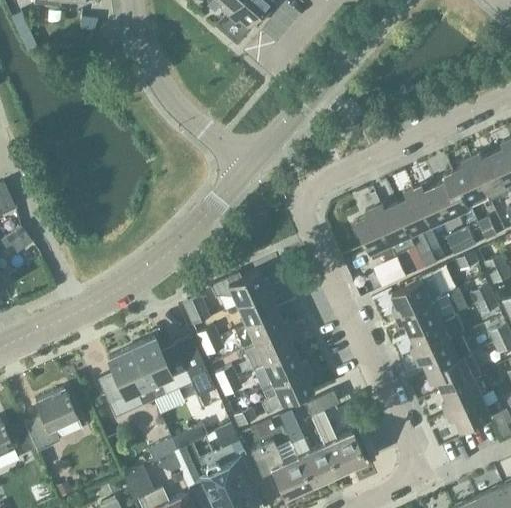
[(218,0),(223,4),(220,8),(228,14),(240,0),(218,0)]
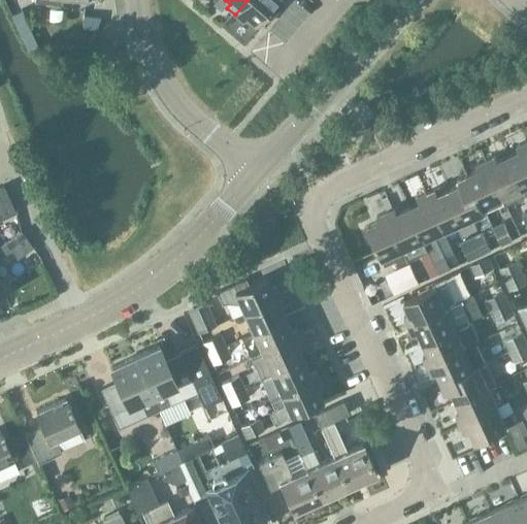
[(248,0),(235,14),(243,22),(246,18),(256,26),(259,23),(265,28),(285,5),(278,0),(248,0)]
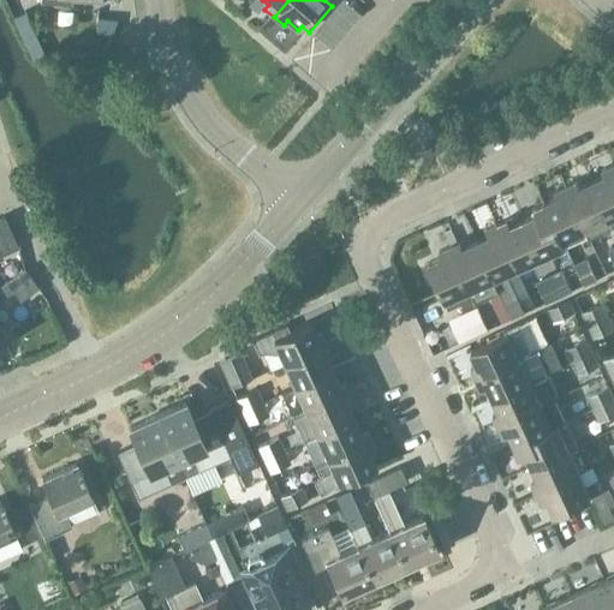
[(17,31),(33,64),(46,58),(31,25),(17,31)]
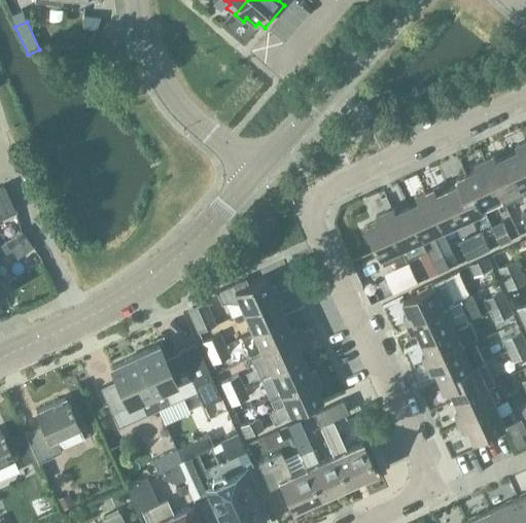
[(525,144),(516,148),(518,153),(507,159),(525,197),(525,144)]
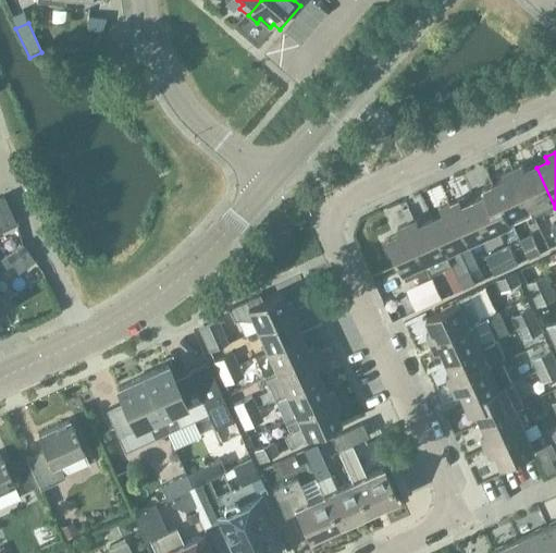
[(523,168),(514,172),(531,211),(534,220),(555,210),(555,208),(536,168),(526,172),(523,168)]
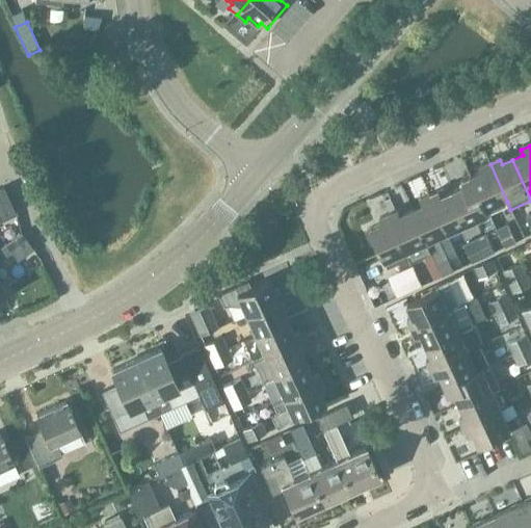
[(507,202),(490,164),(481,168),(483,174),(472,179),(486,211),(487,211),(507,202)]
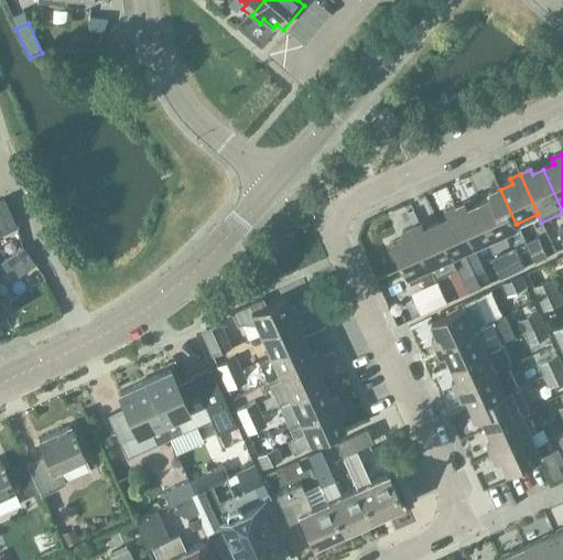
[(516,224),(500,190),(490,194),(493,198),(480,204),(497,239),(519,229),(517,224),(516,224)]
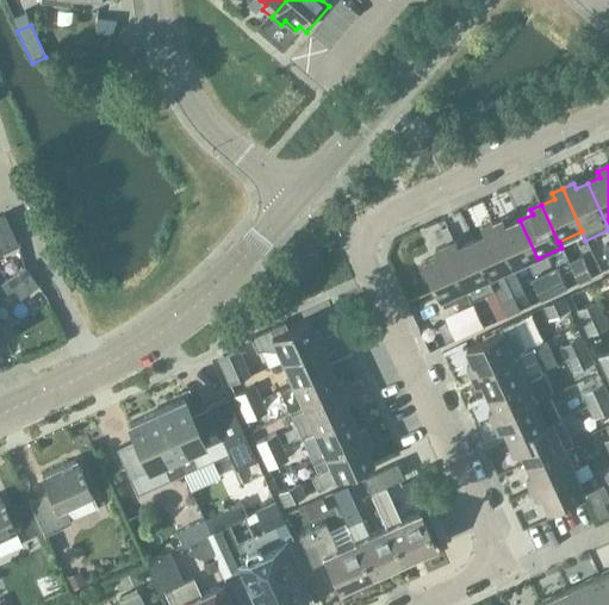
[(0,219),(0,256),(19,249),(5,218),(0,219)]
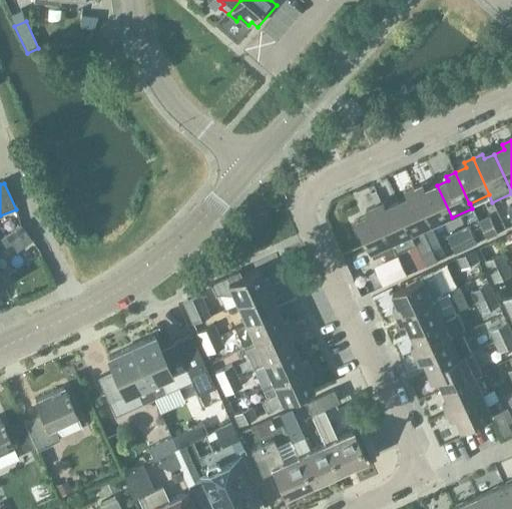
[(452,217),(437,185),(427,190),(425,186),(415,190),(432,226),(452,217)]
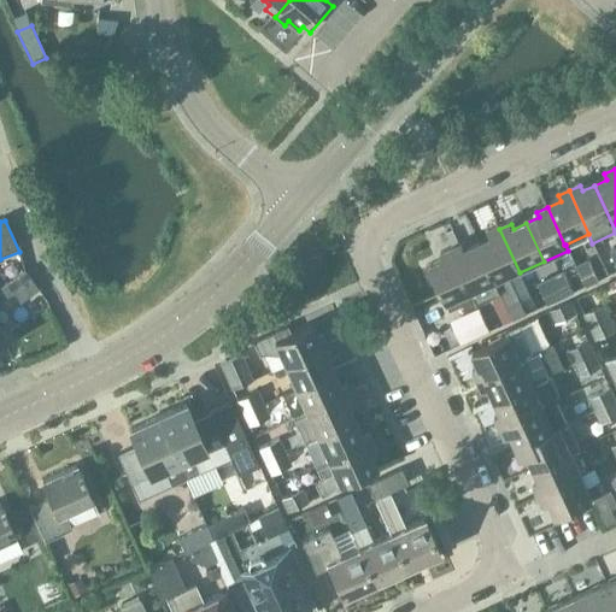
[(491,240),(479,245),(503,296),(500,296),(512,323),(527,317),(508,278),(520,272),(499,229),(488,234),(491,240)]
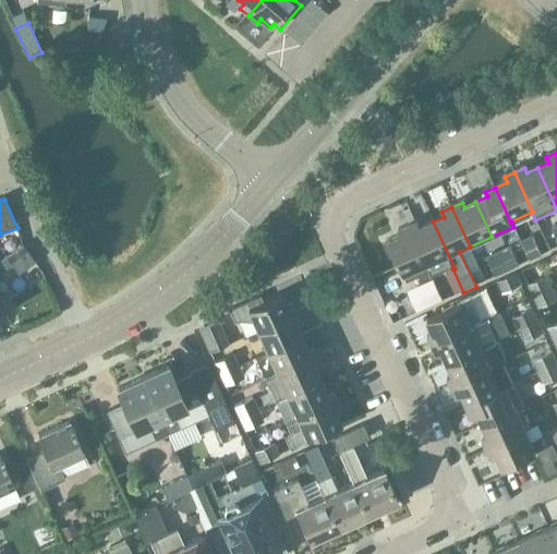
[(455,268),(433,221),(421,227),(419,221),(409,226),(427,266),(433,278),(452,268),(455,268)]
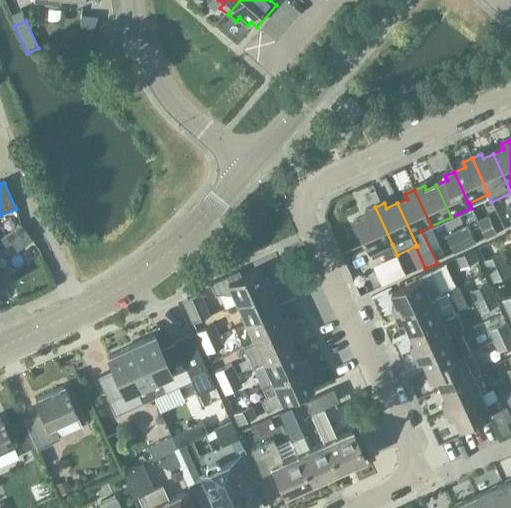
[(392,244),(375,207),(366,211),(368,216),(357,221),(358,223),(354,225),(359,236),(363,234),(375,259),(386,255),(388,259),(397,255),(392,244)]
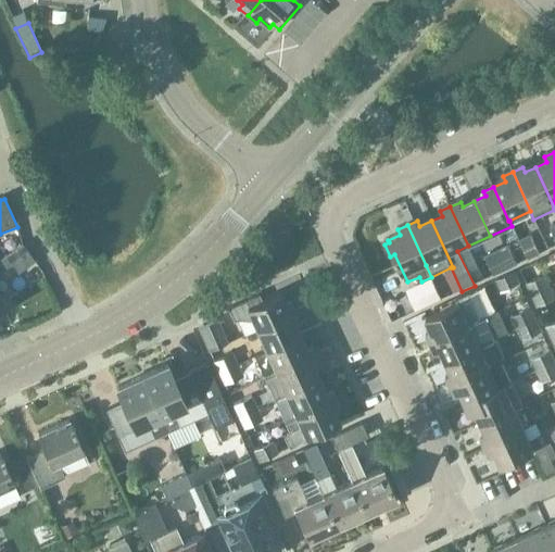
[(529,261),(541,255),(531,237),(520,243),(529,261)]
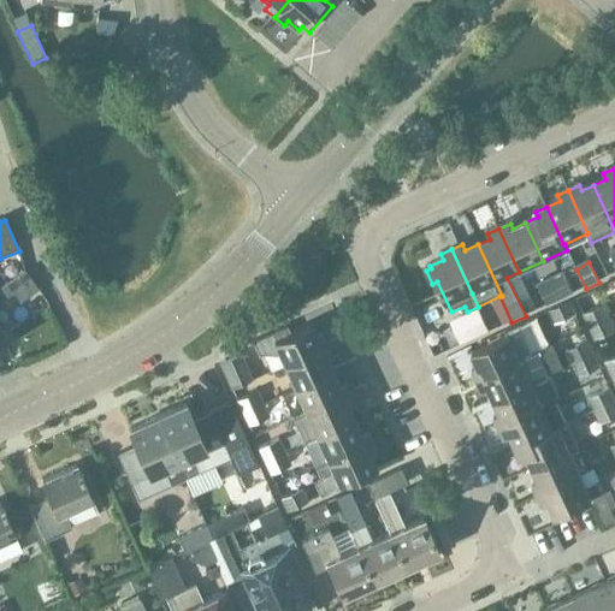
[(6,285),(0,289),(0,297),(4,303),(13,296),(31,283),(25,273),(24,272),(6,285)]
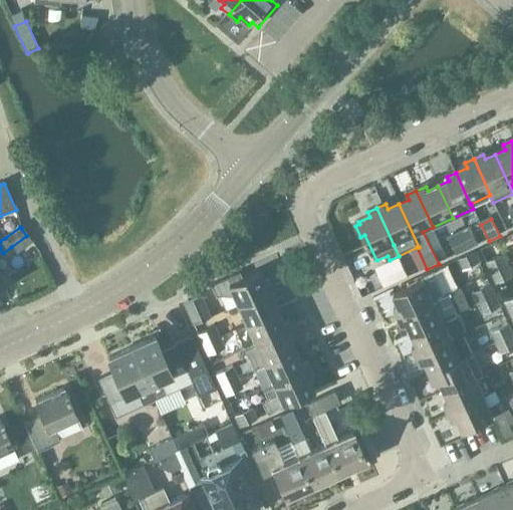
[(471,229),(460,234),(467,251),(479,245),(471,229)]
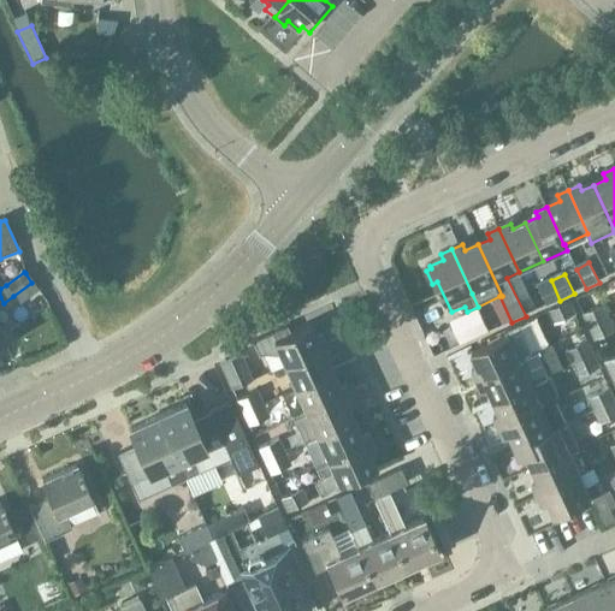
[(560,301),(551,280),(538,288),(548,307),(560,301)]
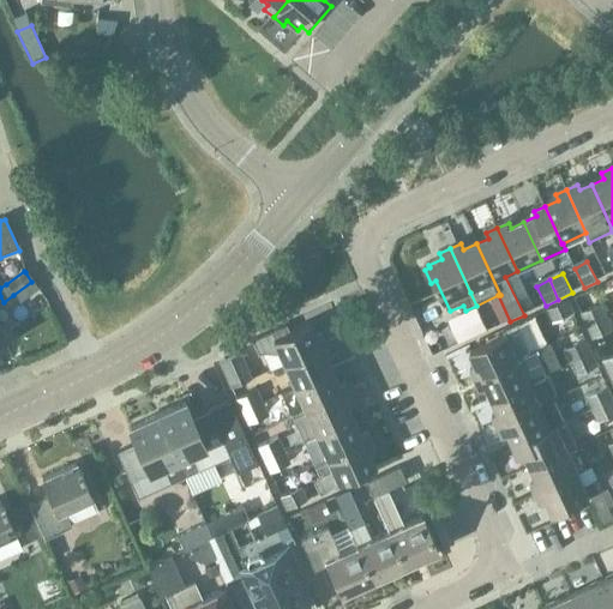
[(13,295),(19,303),(38,290),(31,282),(13,295)]
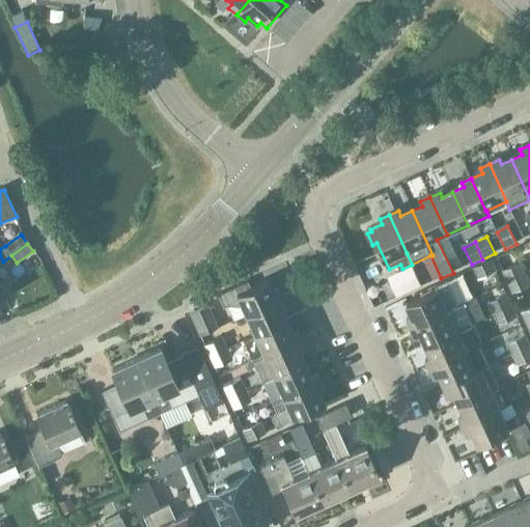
[(492,262),(475,270),(479,281),(497,273),(492,262)]
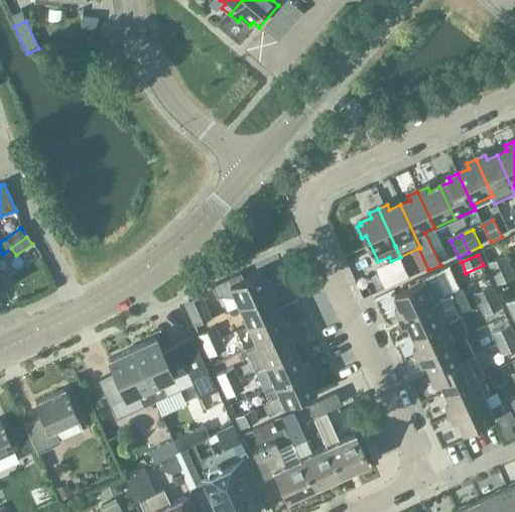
[(494,275),(510,268),(506,258),(490,265),(494,275)]
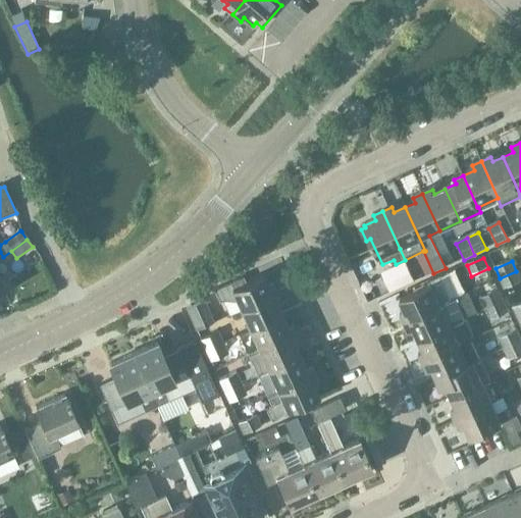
[(395,293),(414,283),(406,264),(385,273),(395,293)]
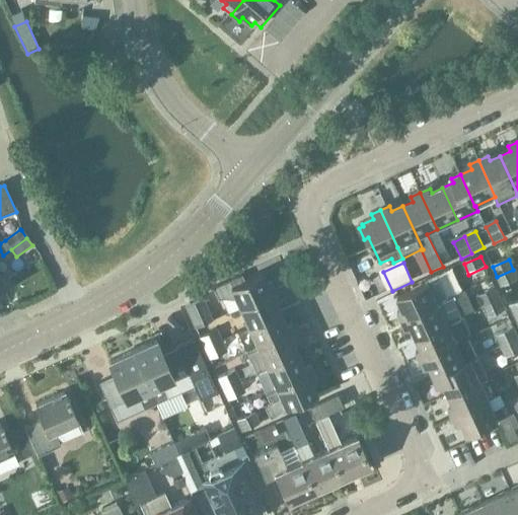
[(517,279),(513,270),(497,277),(502,288),(517,281),(517,279)]
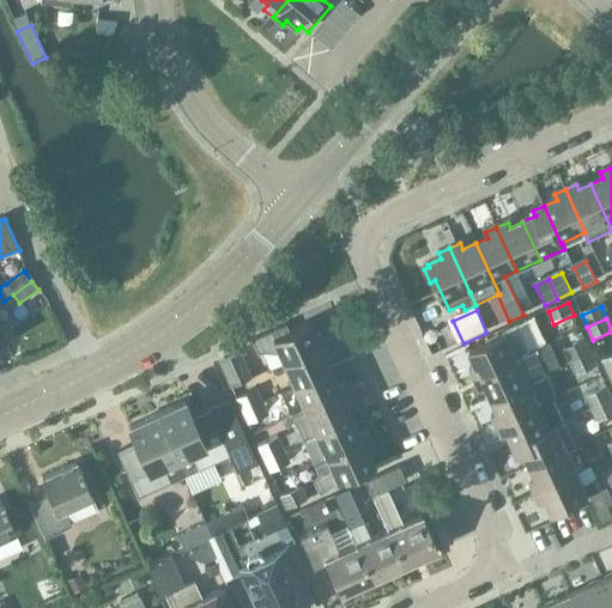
[(283,365),(326,346),(321,335),(315,338),(309,323),(288,333),(285,327),(253,342),(258,356),(279,356),(283,365)]
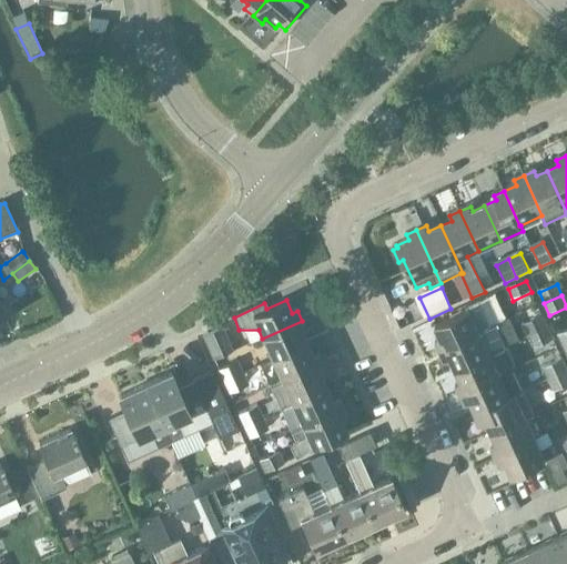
[(494,326),(482,301),(468,306),(471,311),(436,326),(442,340),(436,342),(441,351),(494,326)]
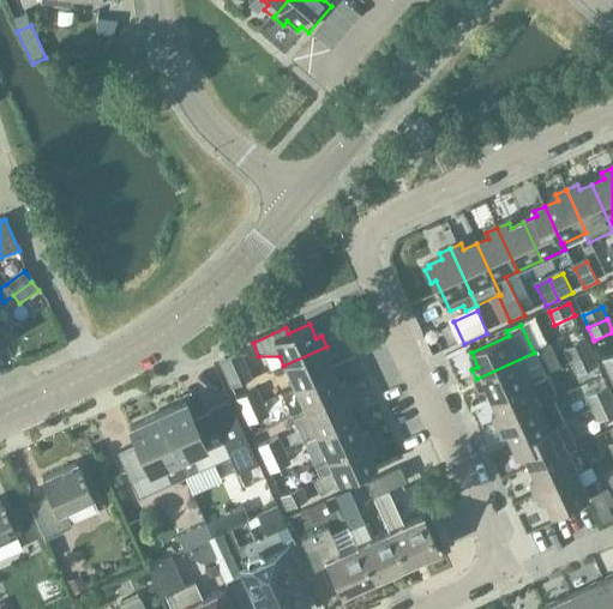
[(572,363),(592,355),(587,343),(568,351),(572,363)]
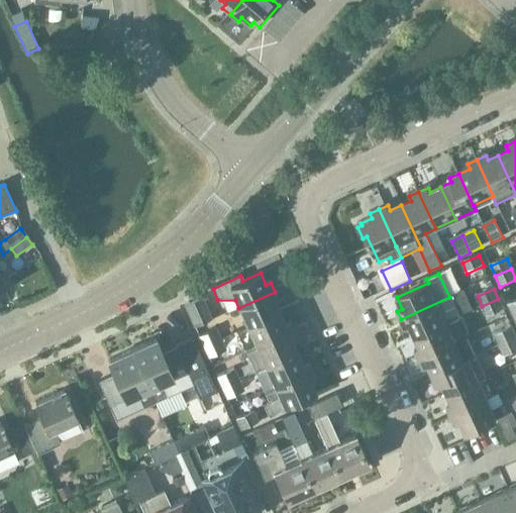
[(275,292),(238,308),(228,313),(237,332),(279,313),(275,303),(279,300),(275,292)]
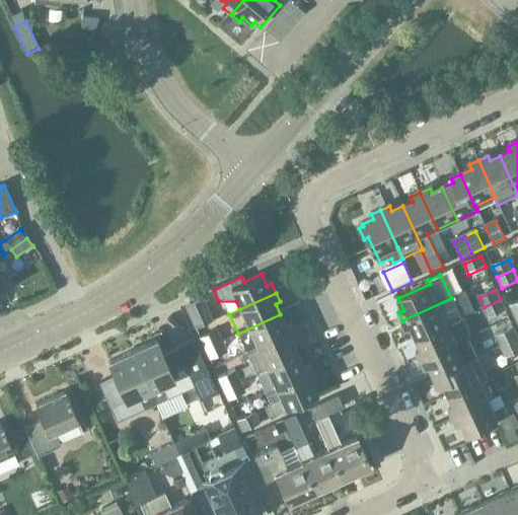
[(453,297),(451,298),(402,320),(407,329),(412,327),(417,339),(458,319),(459,320),(463,318),(453,297)]
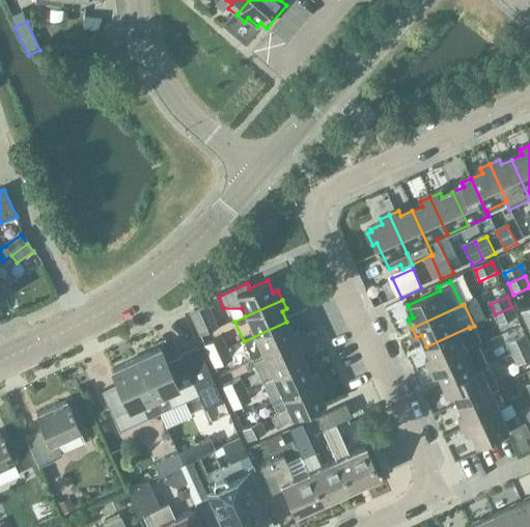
[(511,307),(495,314),(500,326),(517,319),(511,307)]
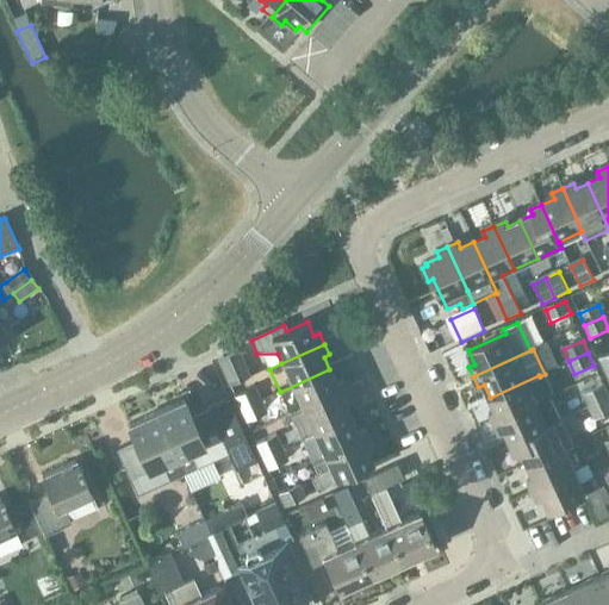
[(238,354),(232,356),(219,362),(230,387),(249,379),(238,354)]
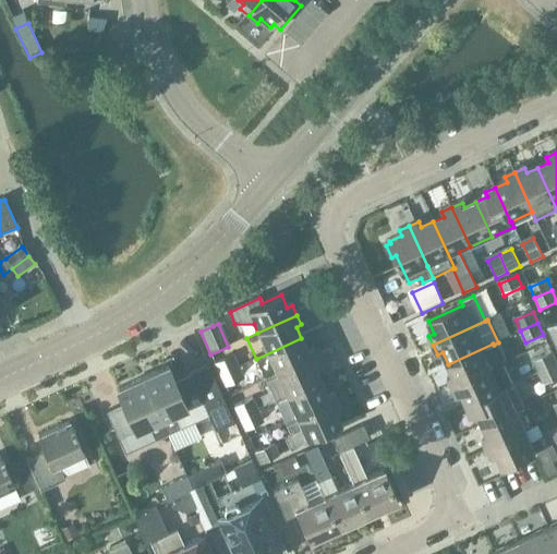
[(307,351),(301,338),(256,359),(265,381),(316,358),(312,348),(307,351)]
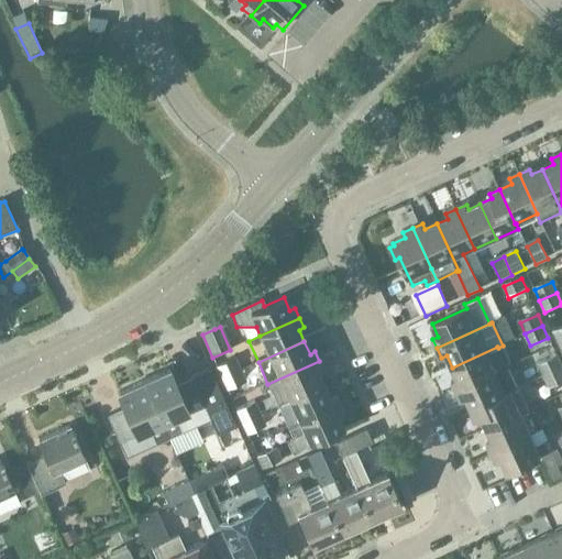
[(503,346),(498,348),(497,347),(452,368),(458,380),(452,382),(456,392),(496,373),(508,368),(511,365),(503,346)]
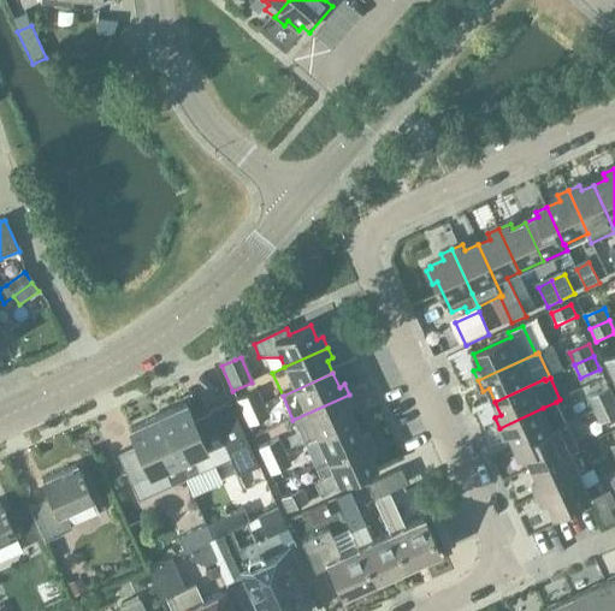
[(596,411),(614,404),(614,402),(609,391),(590,399),(596,411)]
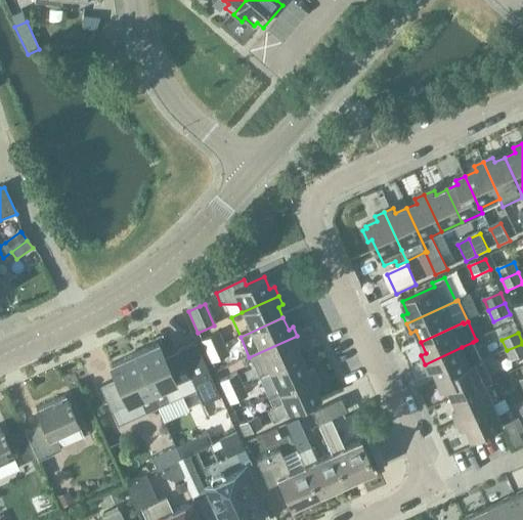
[(207,352),(223,344),(219,335),(202,342),(207,352)]
